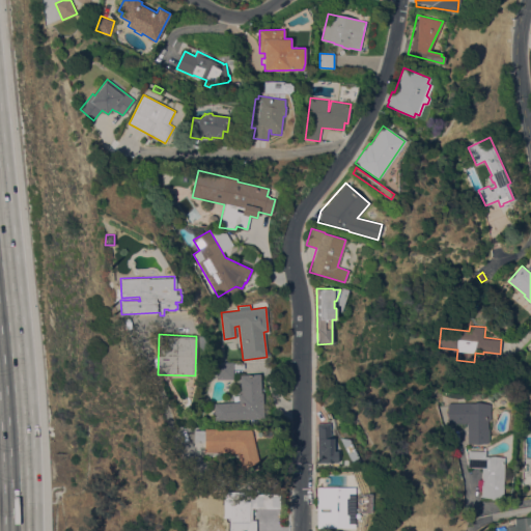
[(244,369),(233,369),(233,379),(215,379),(215,364),(215,362),(233,362),(233,363),(244,363),(244,364),(244,369)]
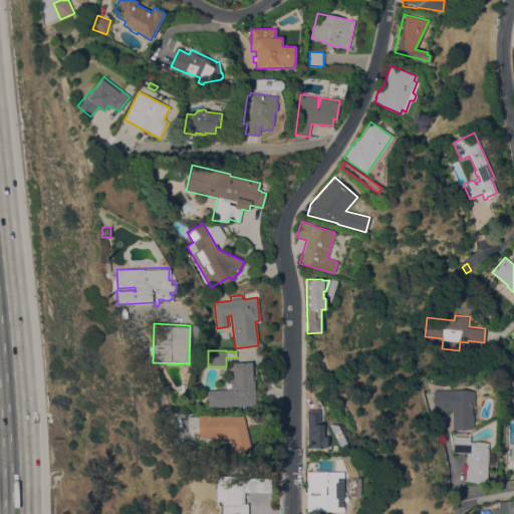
[(208,408),(207,391),(217,390),(216,388),(225,387),(231,378),(230,366),(232,366),(232,362),(252,361),(253,379),(254,379),(255,405),(208,408)]
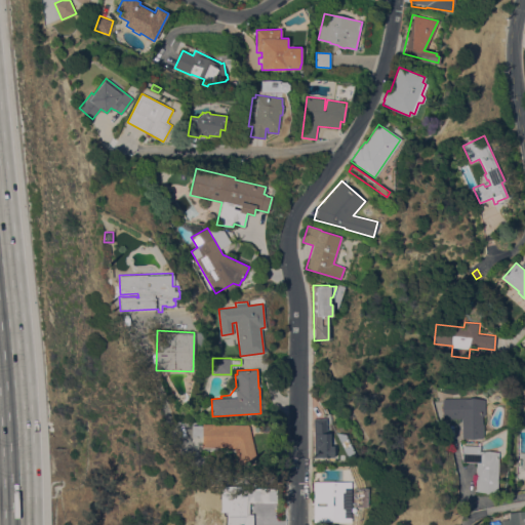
[(484,415),(482,415),(482,423),(483,423),(483,438),(461,438),(461,418),(443,418),(443,399),(463,398),(484,399),(484,415)]
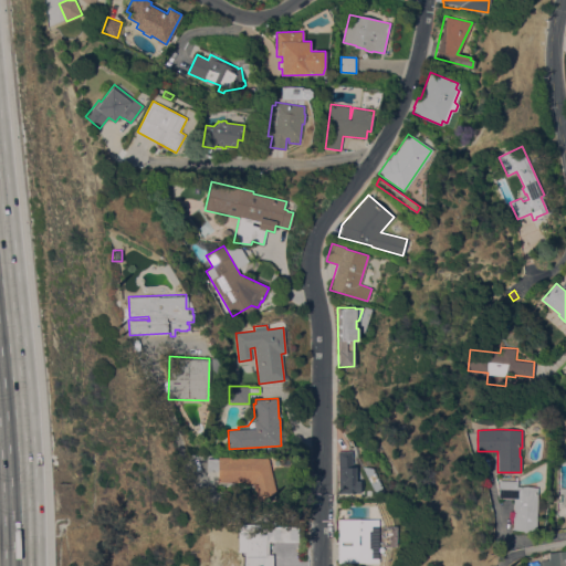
[(339,494),(337,451),(352,451),(353,467),(355,467),(355,481),(359,481),(359,493),(339,494)]
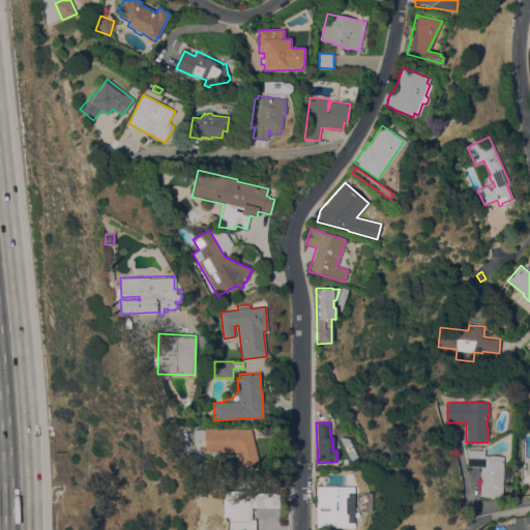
[(251,429),(260,466),(240,470),(236,452),(221,452),(221,455),(204,455),(204,441),(194,441),(194,430),(204,430),(204,428),(251,429)]
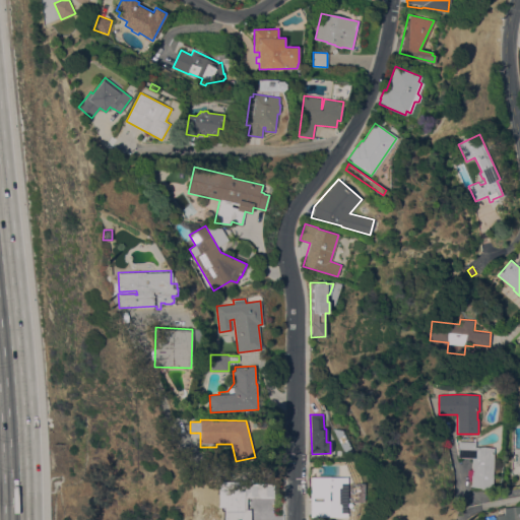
[(259,429),(259,420),(266,420),(267,428),(259,429)]
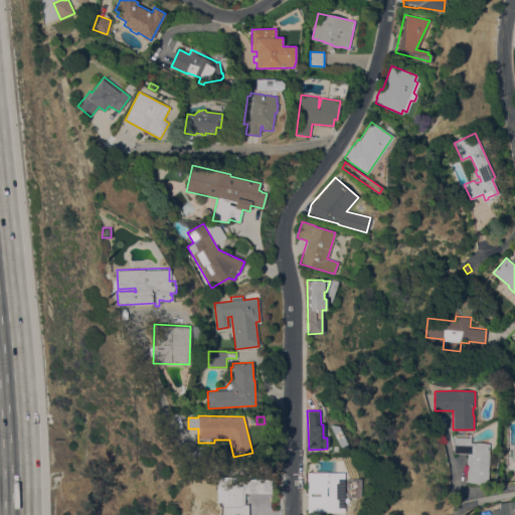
[(488,482),(467,482),(468,454),(454,453),(454,437),(471,438),(471,443),(489,444),(488,482)]
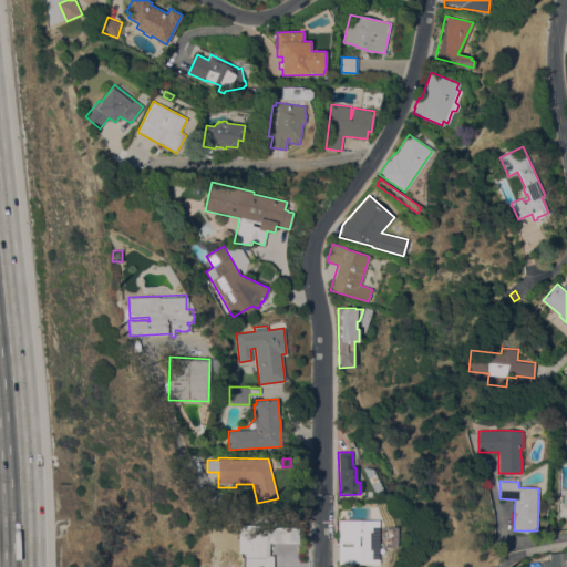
[(379,564),(339,564),(339,519),(379,519),(379,564)]
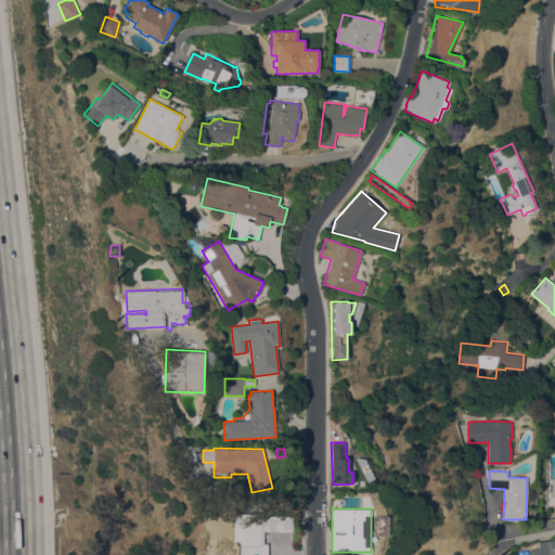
[(234,514),(261,514),(261,516),(293,516),(293,531),(268,531),(268,530),(263,530),(263,543),(269,543),(269,554),(241,554),(241,544),(234,544),(234,514)]
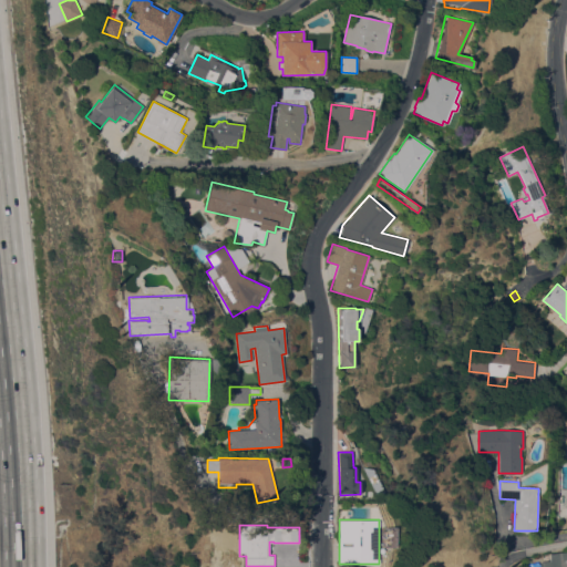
[(566,566),(526,566),(526,564),(549,560),(548,557),(550,556),(550,554),(566,550),(566,566)]
